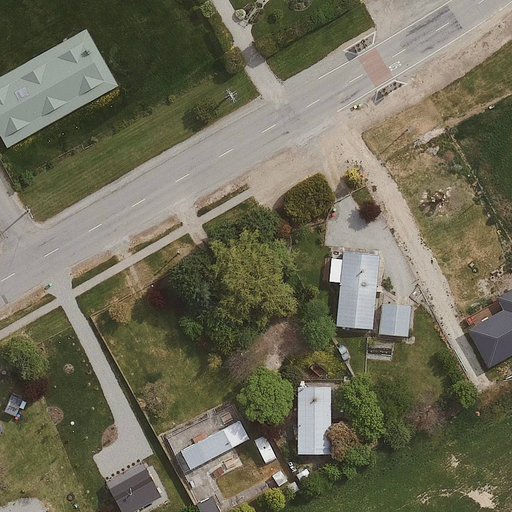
[(63,38),(0,74),(0,134),(90,83),(63,38)]
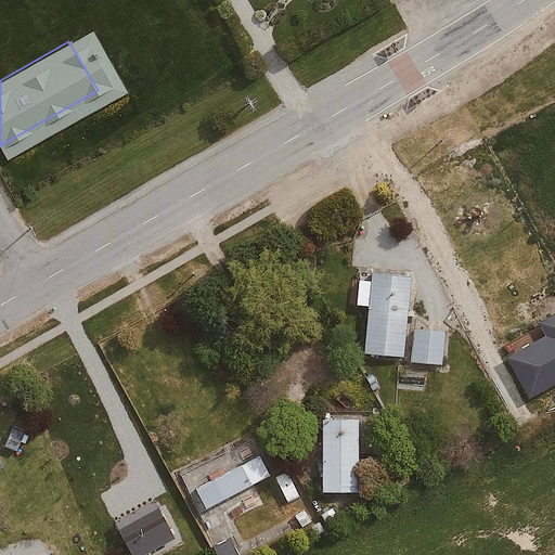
[(407,359),(414,275),(360,270),(357,304),(371,306),(366,355),(407,359)]
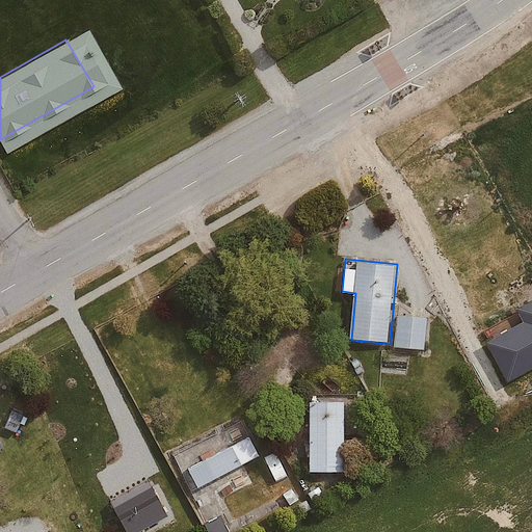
[(531,365),(531,297),(512,310),(520,321),(486,341),(509,379),(531,365)]
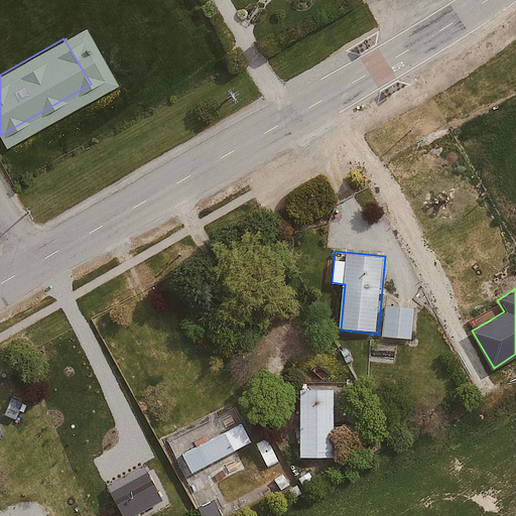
[(417,308),(388,304),(384,335),(413,339),(417,308)]
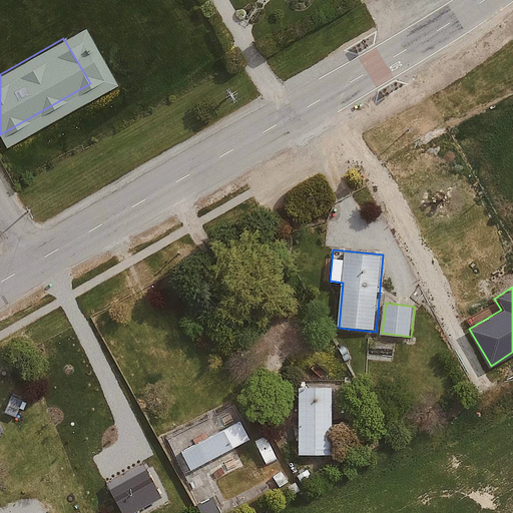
[(300,454),(335,453),(334,417),(343,417),(342,384),(299,384),(300,454)]
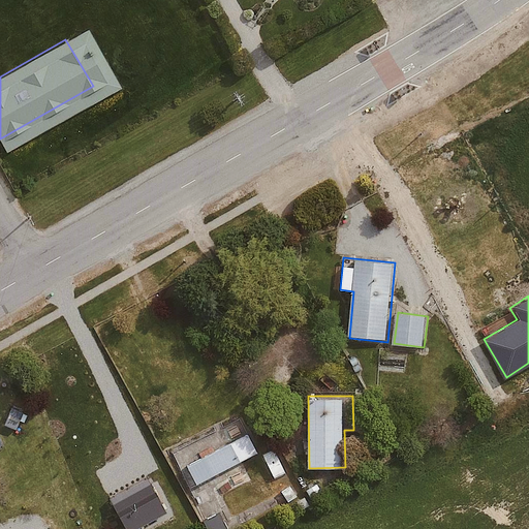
[(181,450),(198,484),(261,450),(245,418),(181,450)]
